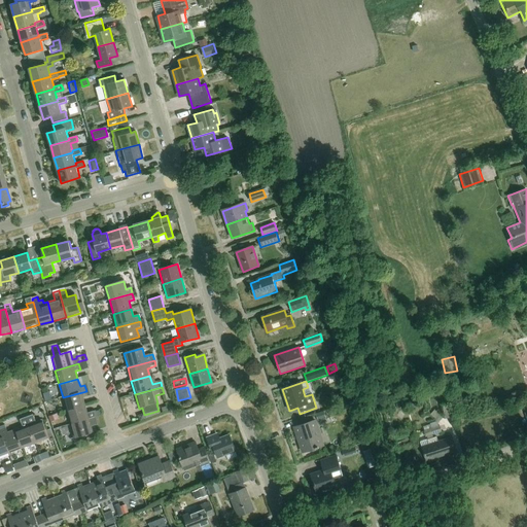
[(63,397),(67,412),(85,406),(83,398),(88,396),(86,391),(63,397)]
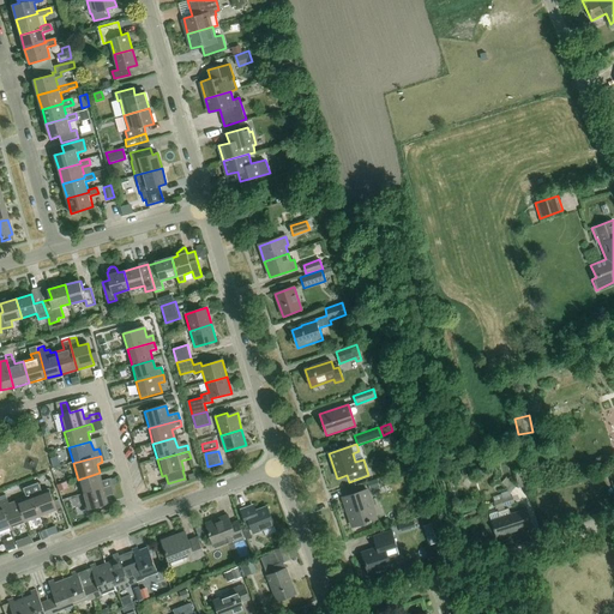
[(78,480),(83,495),(114,486),(112,479),(102,482),(100,473),(78,480)]
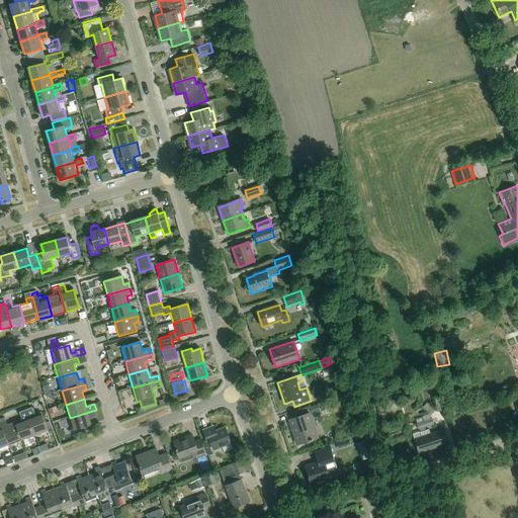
[(428,404),(427,404),(423,408),(432,415),(436,410),(432,406),(429,403),(428,404)]
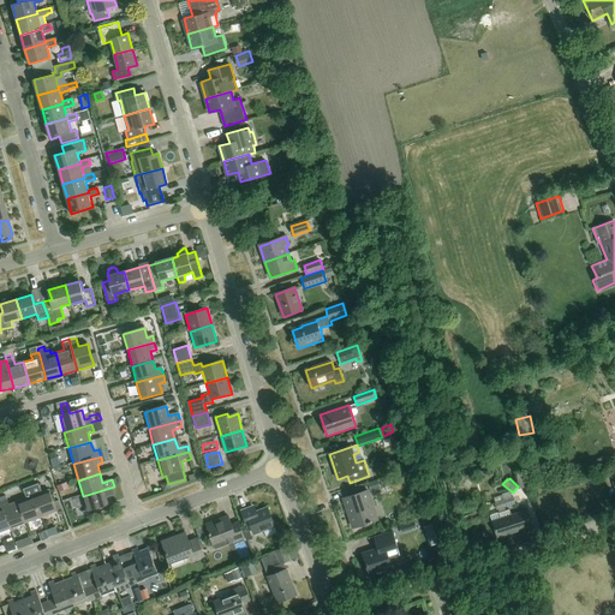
[(381,488),(377,479),(368,483),(370,491),(381,488)]
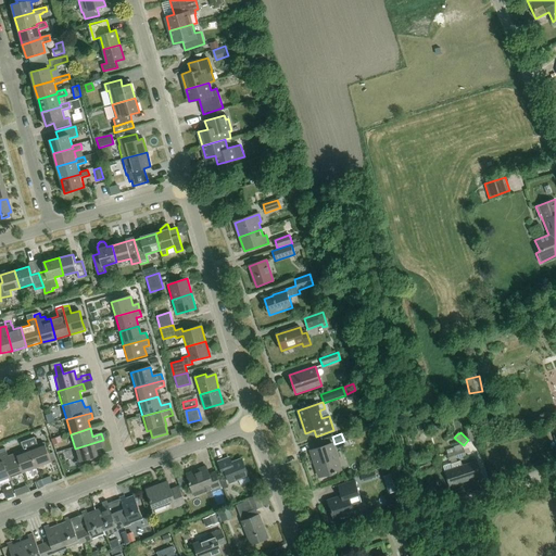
[(28,440),(38,468),(53,463),(46,443),(37,446),(34,438),(28,440)]
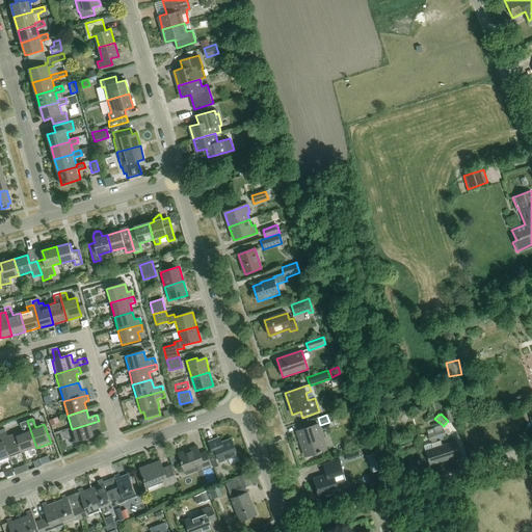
[(306,429),(317,425),(315,419),(303,423),(306,429)]
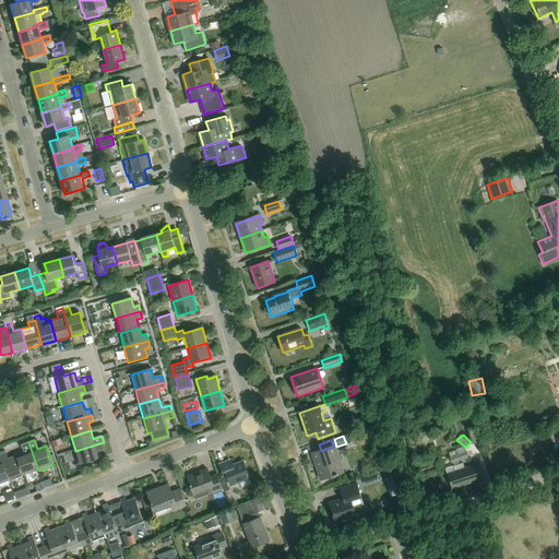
[(24,476),(38,471),(28,442),(22,444),(25,453),(18,456),(24,476)]
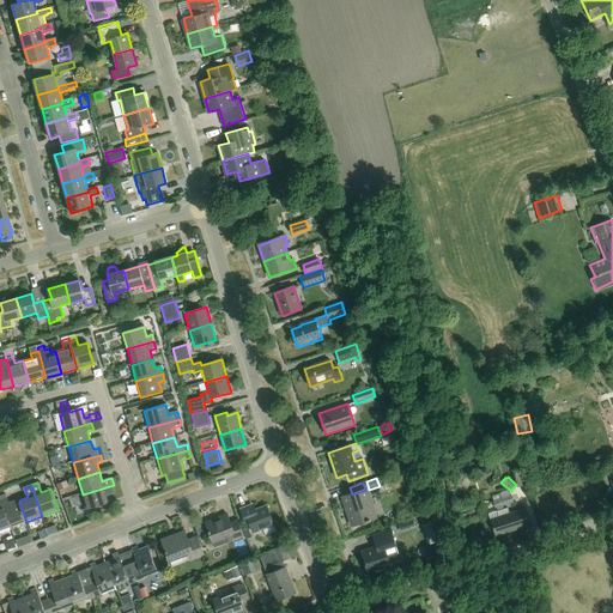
[(87,510),(109,504),(107,497),(116,493),(114,485),(83,495),(87,510)]
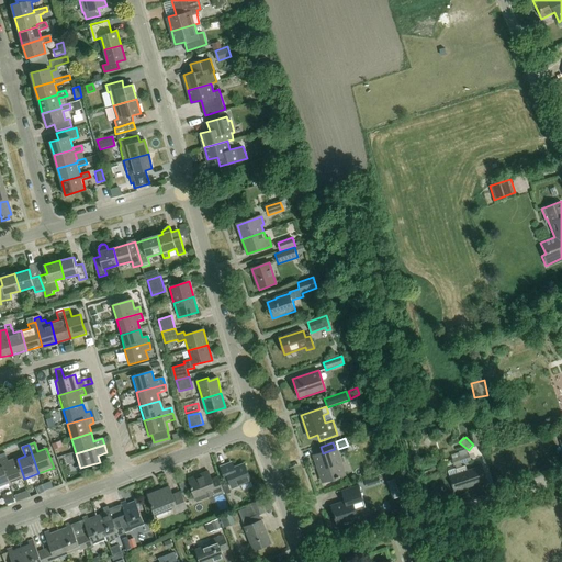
[(335,449),(323,453),(315,457),(324,483),(345,475),(336,449),(335,449)]
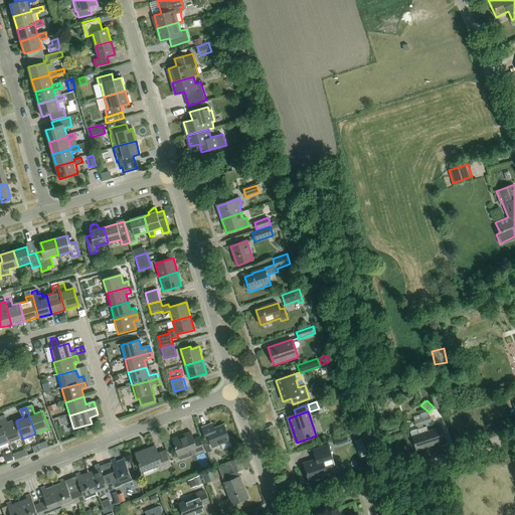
[(427,416),(426,412),(419,414),(419,415),(412,417),(415,426),(432,421),(430,415),(427,416)]
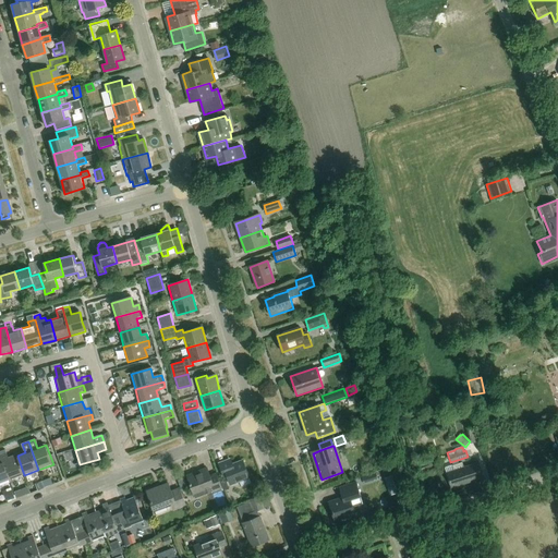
[(24,475),(17,456),(9,459),(5,449),(0,451),(10,481),(24,475)]
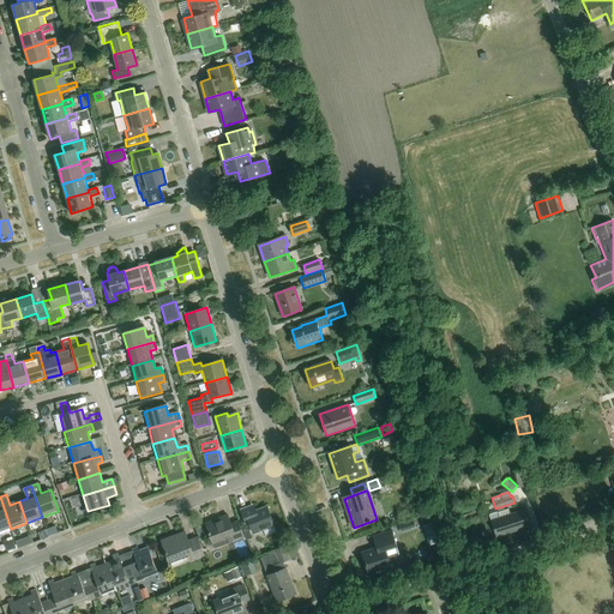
[(0,533),(11,529),(0,497),(0,533)]
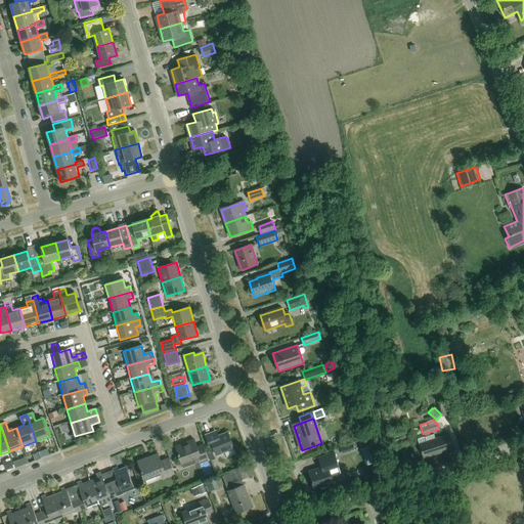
[(217,456),(234,450),(227,432),(218,435),(216,431),(205,435),(211,450),(214,449),(217,456)]
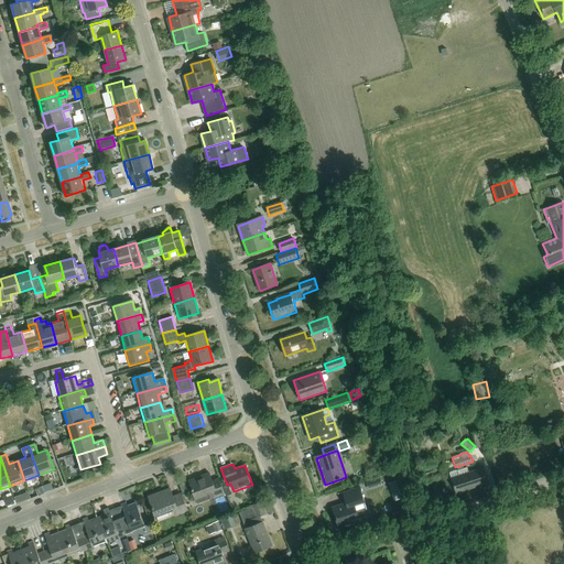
[(457,470),(459,477),(451,479),(455,495),(488,484),(483,468),(469,473),(468,467),(457,470)]
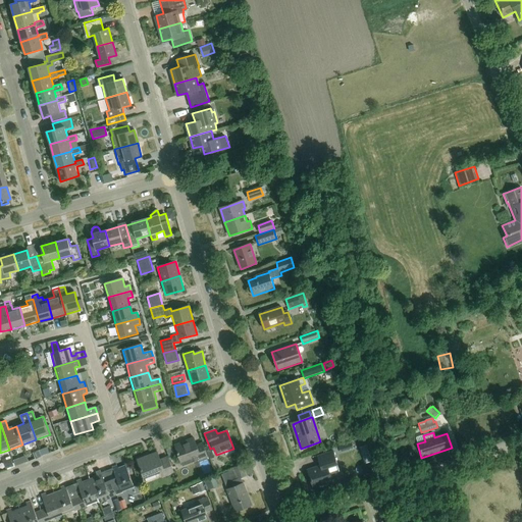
[(194,462),(199,460),(200,461),(208,457),(203,444),(198,446),(195,438),(175,446),(181,462),(192,458),(194,462)]
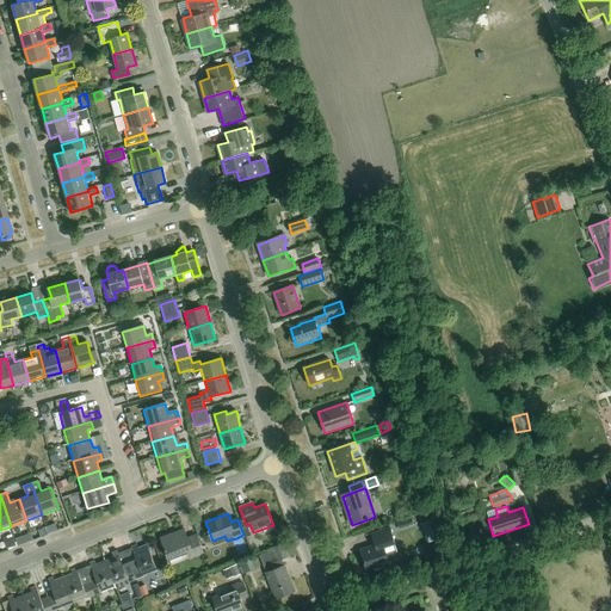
[(414,524),(412,518),(396,523),(399,530),(414,524)]
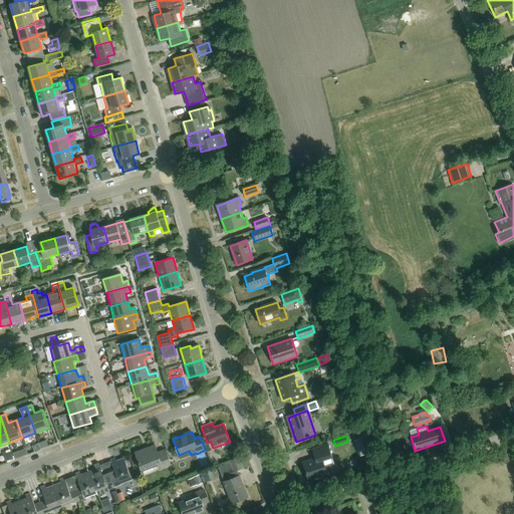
[(361,438),(354,441),(357,451),(364,449),(361,438)]
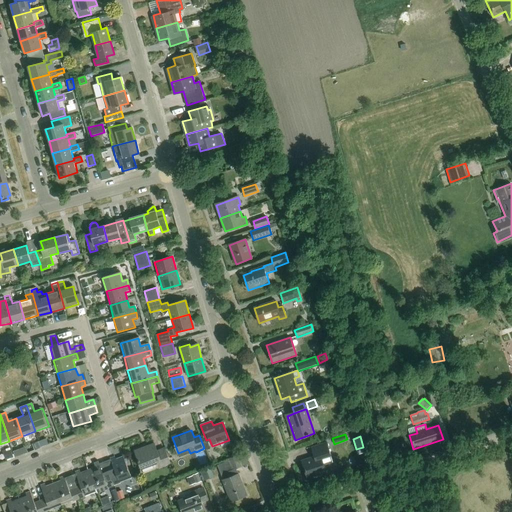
[(15,450),(17,455),(40,446),(38,441),(15,450)]
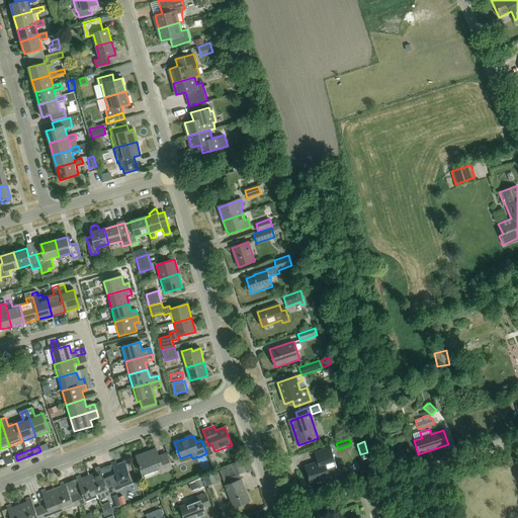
[(329,470),(337,468),(331,448),(315,453),(318,462),(306,466),(310,478),(311,478),(314,486),(326,482),(325,481),(332,479),(329,470)]
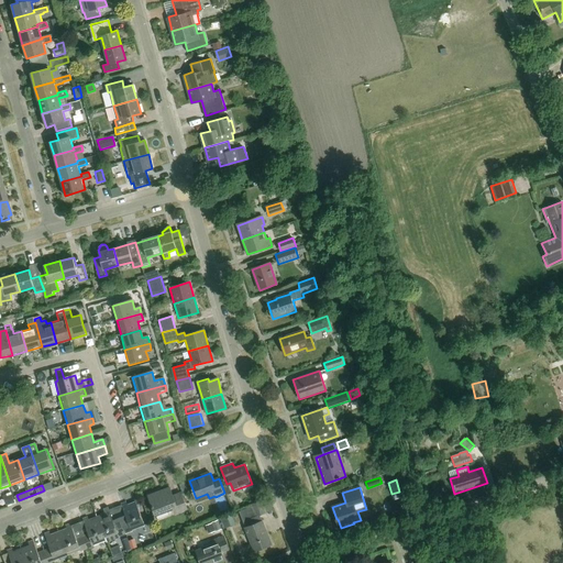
[(175,515),(187,509),(180,494),(174,496),(170,488),(148,497),(155,515),(173,508),(175,515)]
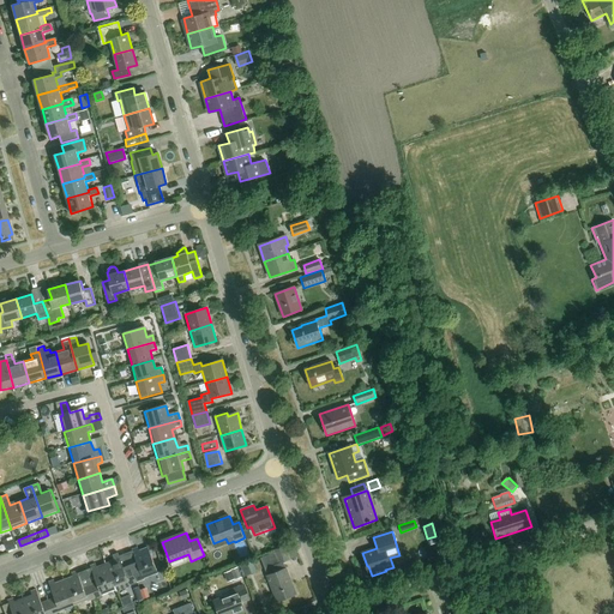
[(16,547),(13,539),(4,542),(6,551),(16,547)]
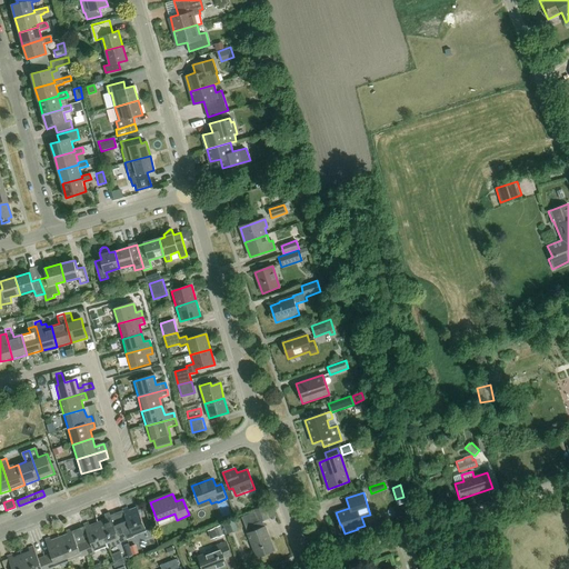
[(257,559),(275,551),(262,521),(270,518),(265,506),(255,509),(256,511),(240,517),(257,559)]
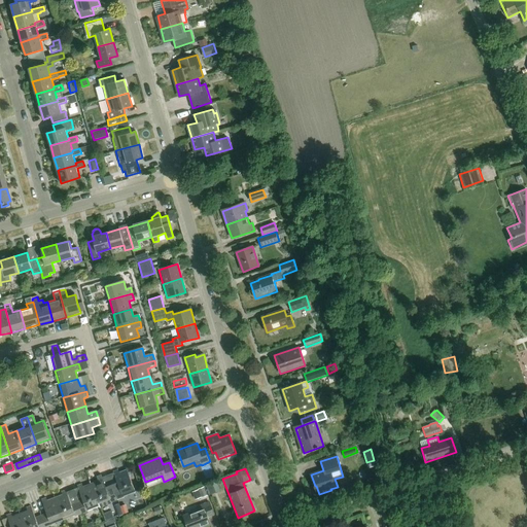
[(116,481),(110,483),(117,500),(124,497),(124,496),(135,492),(127,469),(118,472),(118,471),(114,473),(116,481)]
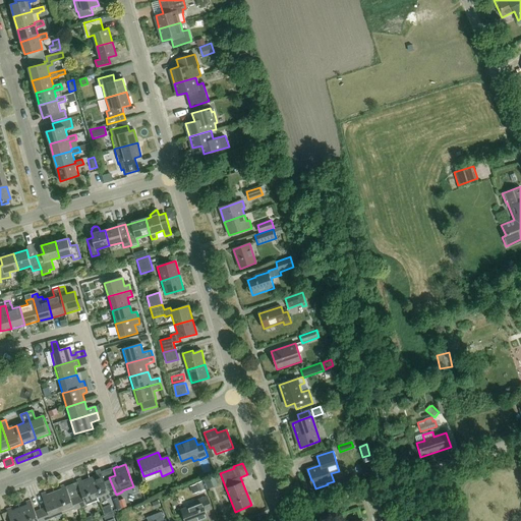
[(97,474),(97,475),(90,478),(99,500),(109,496),(110,497),(116,495),(109,477),(104,478),(101,472),(97,474)]
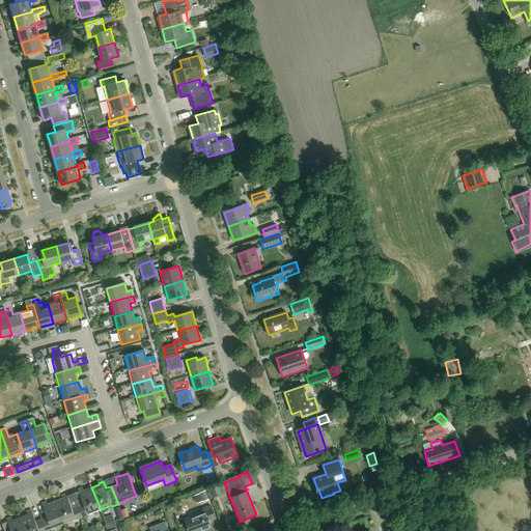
[(223,495),(219,485),(208,490),(213,499),(223,495)]
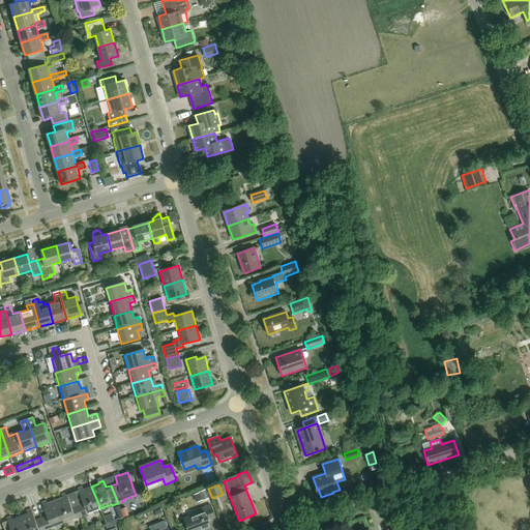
[(100,508),(91,487),(83,490),(83,488),(79,490),(83,503),(78,505),(82,517),(88,514),(88,513),(100,508)]
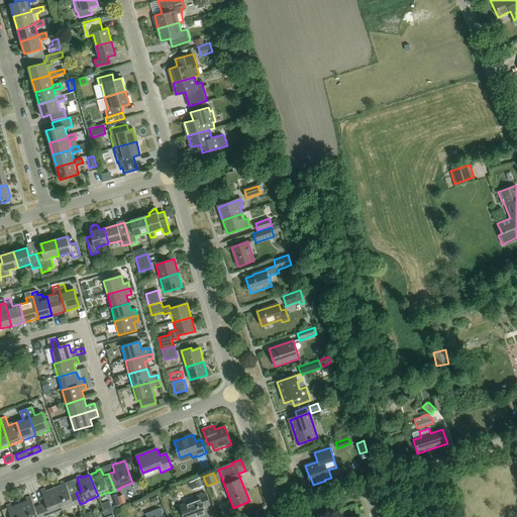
[(204,487),(200,478),(194,480),(198,489),(204,487)]
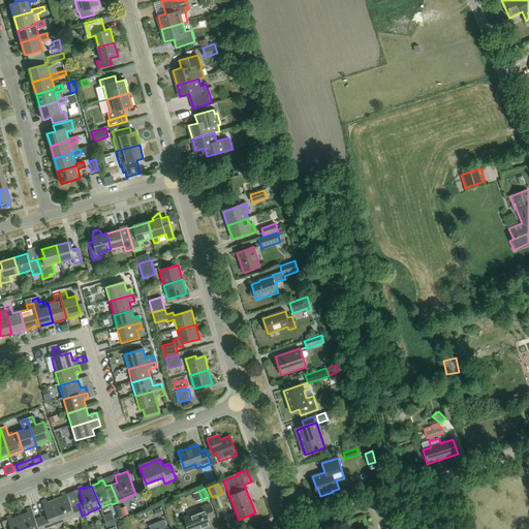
[(82,516),(78,504),(71,506),(66,493),(62,495),(63,496),(56,499),(64,522),(75,518),(75,519),(82,516)]
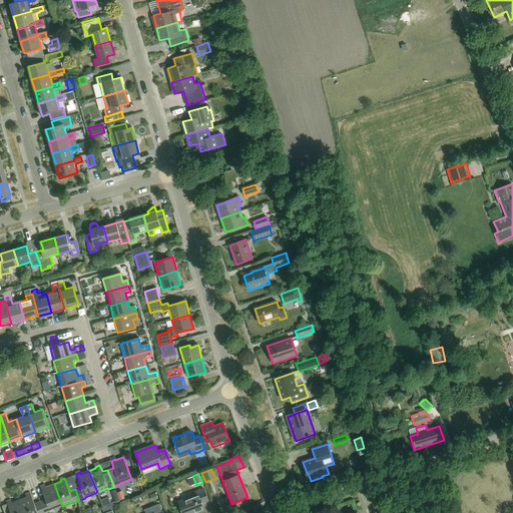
[(62,506),(54,484),(46,487),(45,486),(41,488),(45,500),(41,502),(44,512),(46,512),(51,511),(50,511),(62,506)]
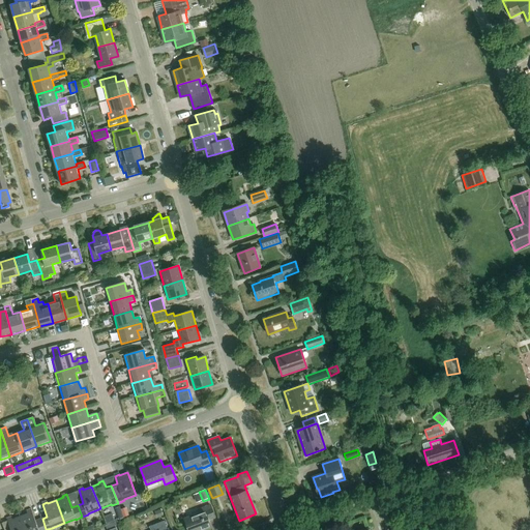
[(209,521),(215,519),(210,506),(199,511),(200,514),(184,520),(188,529),(205,529),(212,528),(209,521)]
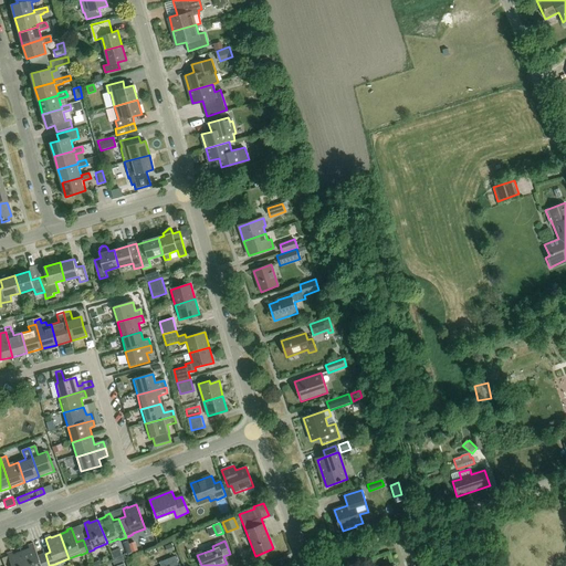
[(49,565),(45,554),(39,556),(34,544),(30,546),(31,547),(21,551),(27,565),(49,565)]
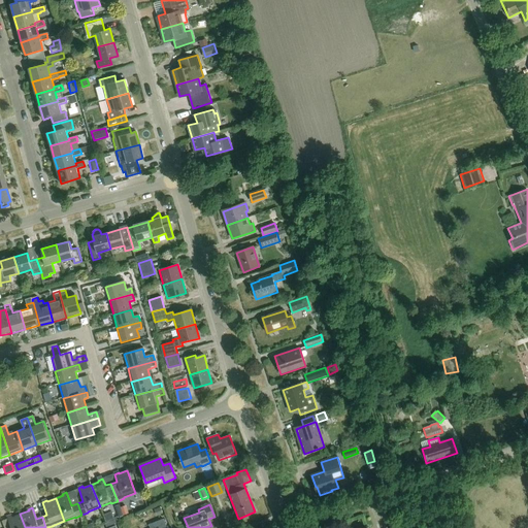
[(25,527),(20,514),(11,518),(10,516),(7,518),(10,527),(25,527)]
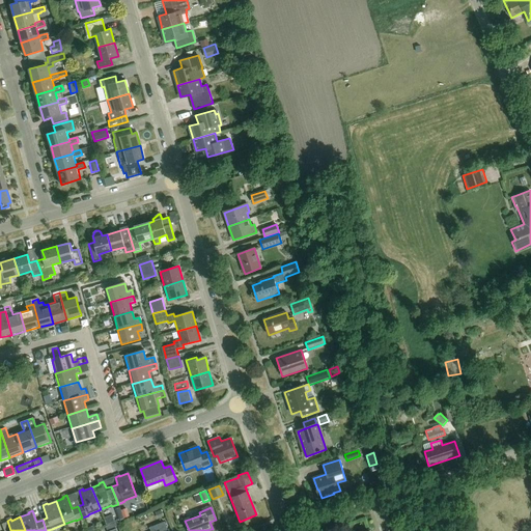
All buildings are outlined.
